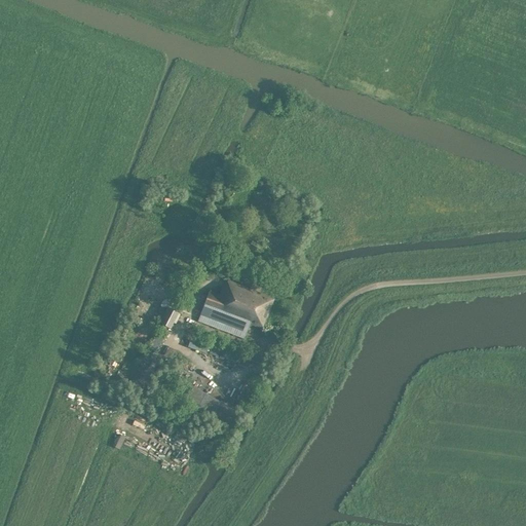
[(274,210),(265,209),(265,221),(274,221),(274,210)]
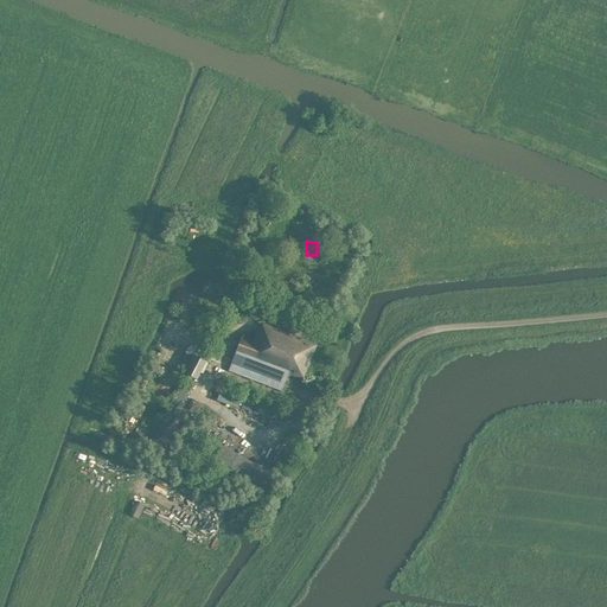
[(228,369),(281,389),(288,372),(302,377),(315,343),(262,321),(259,331),(257,330),(254,339),(241,334),(236,349),(228,369)]
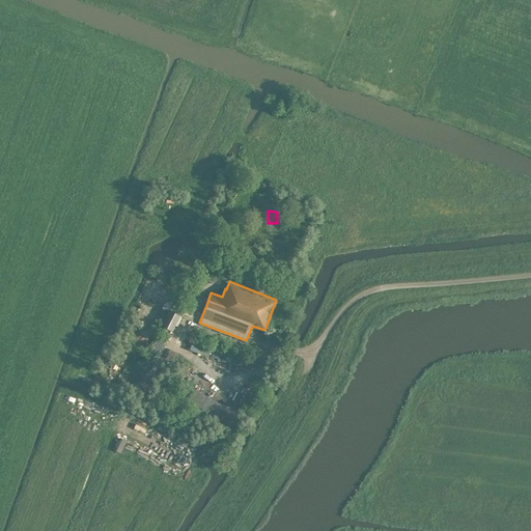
[(161,325),(172,330),(180,314),(169,308),(161,325)]
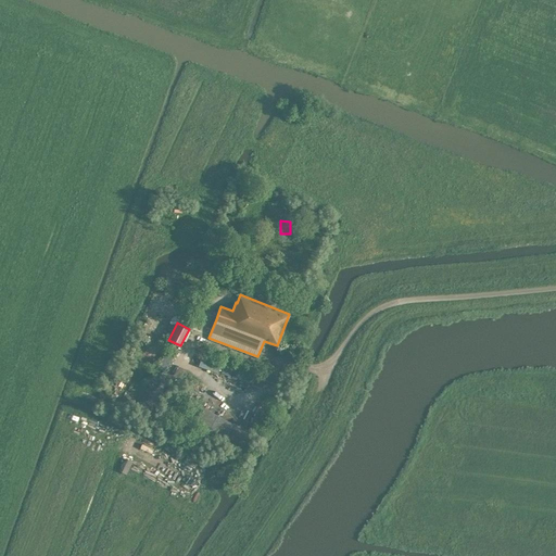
[(158,375),(178,346),(173,342),(152,370),(158,375)]
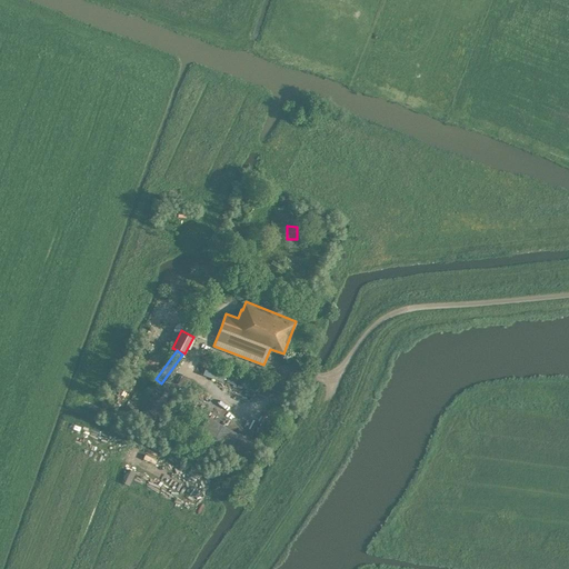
[(138,392),(150,398),(155,387),(142,382),(138,392)]
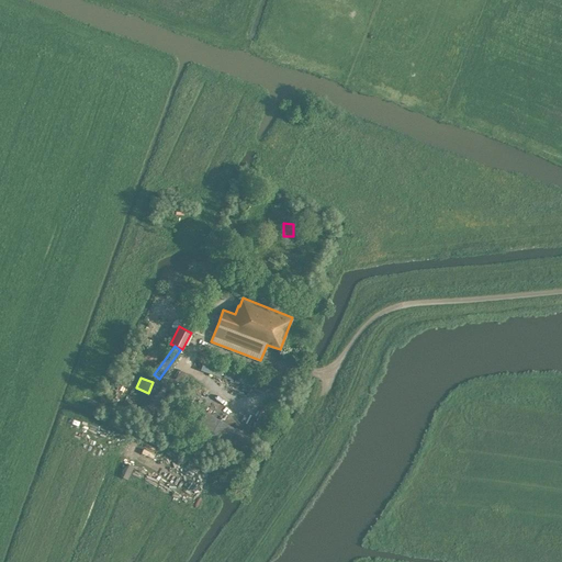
[(245,415),(237,426),(249,435),(257,424),(245,415)]
